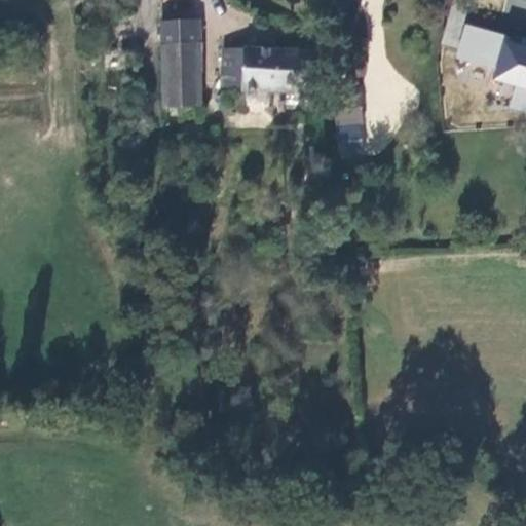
[(196,16),(157,19),(161,105),(199,103),(196,16)]
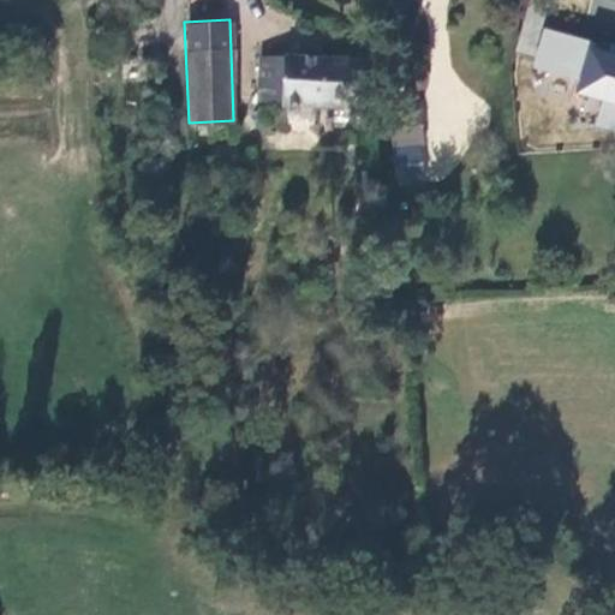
[(614,45),(542,28),(532,71),(575,81),(573,94),(601,100),(595,126),(614,131),(614,45)]
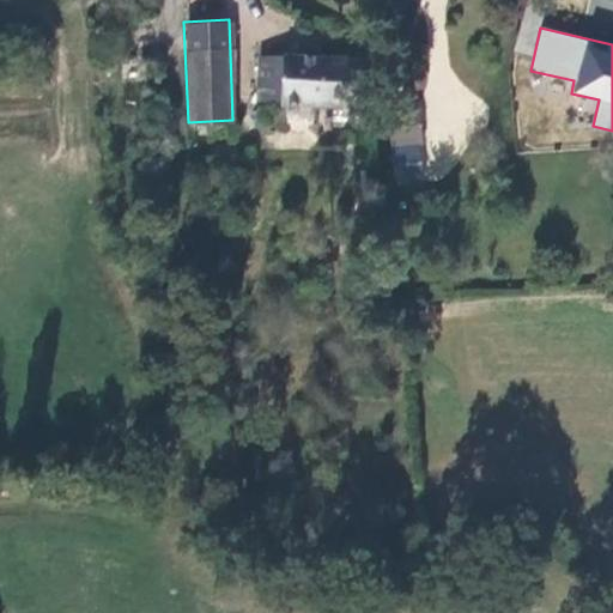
[(283,55),(256,54),(255,97),(279,97),(279,103),(343,105),(344,54),(283,52),(283,55)]
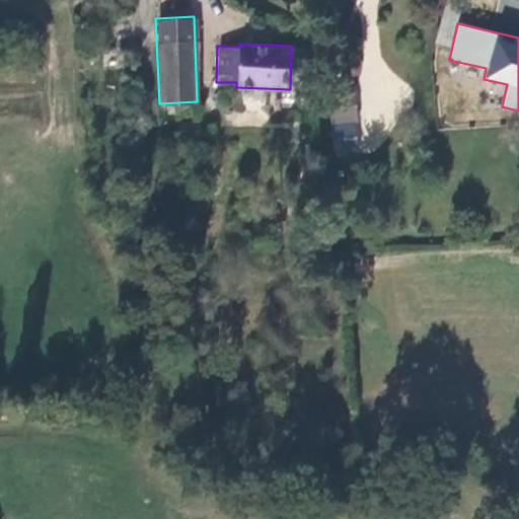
[(330,139),(357,139),(358,94),(331,94),(330,139)]
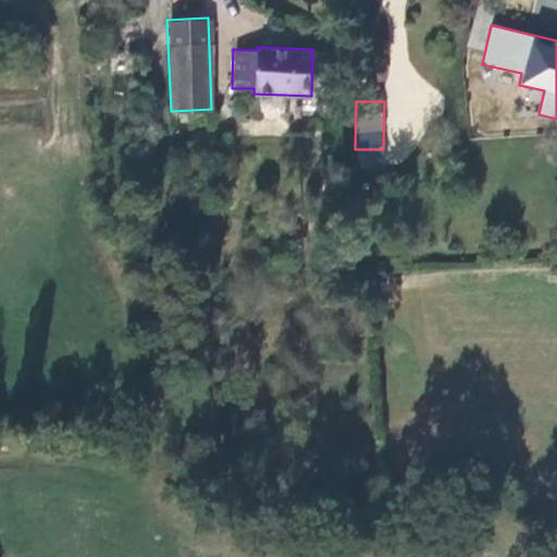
[(187,172),(205,168),(201,153),(184,158),(187,172)]
